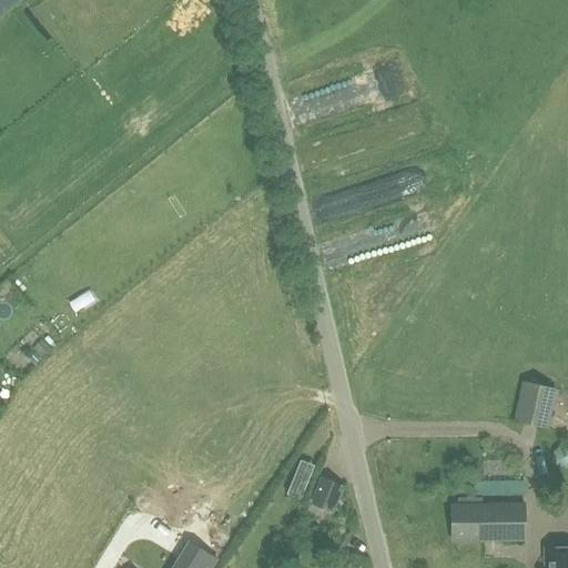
[(513,422),(548,429),(557,389),(523,382),(513,422)]
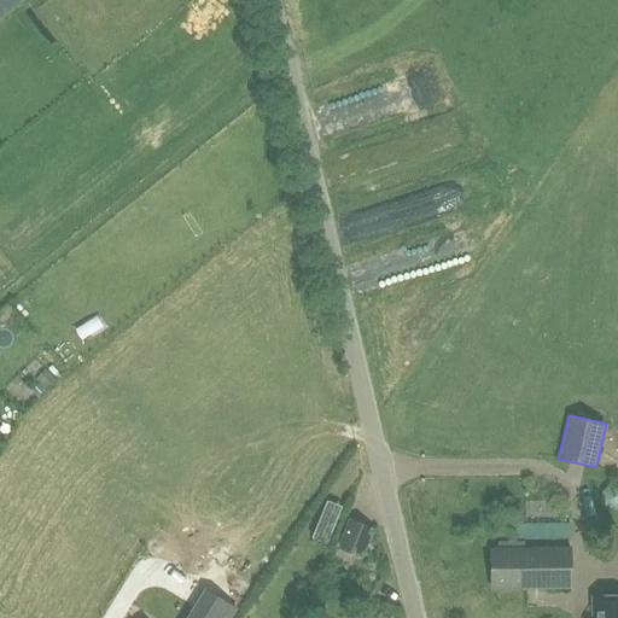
[(339,547),(362,557),(373,530),(350,520),(339,547)]
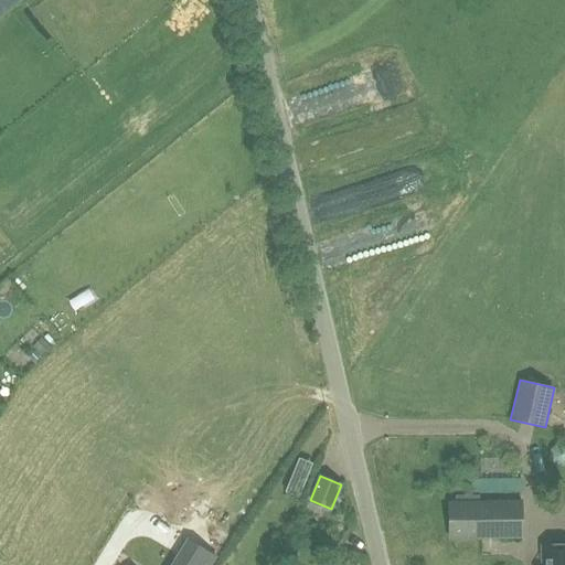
[(523,500),(479,501),(479,494),(455,496),(455,501),(447,501),(447,539),(523,536),(523,500)]
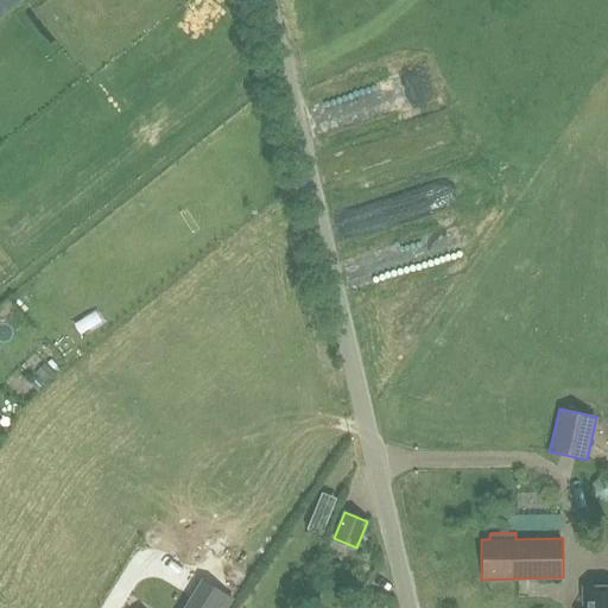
[(202,584),(188,607),(228,607),(233,601),(202,584)]
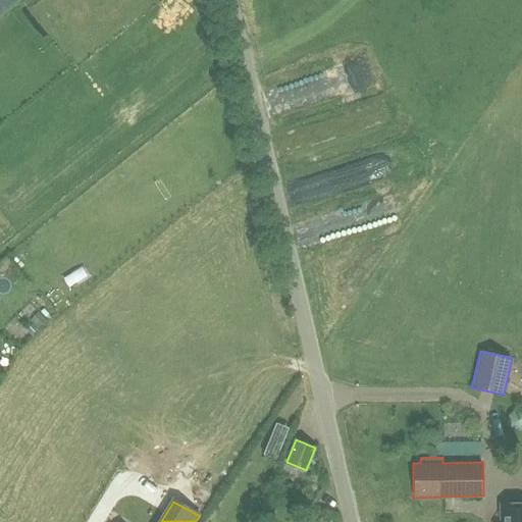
[(521,521),(521,503),(502,505),(502,521),(521,521)]
